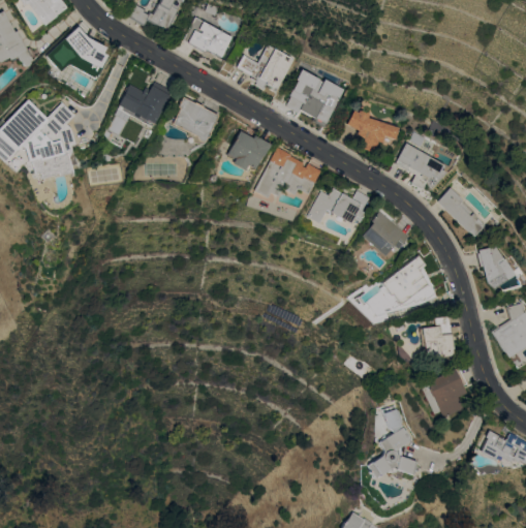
[(61,0),(67,8),(43,25),(28,4),(23,6),(20,0),(61,0)]
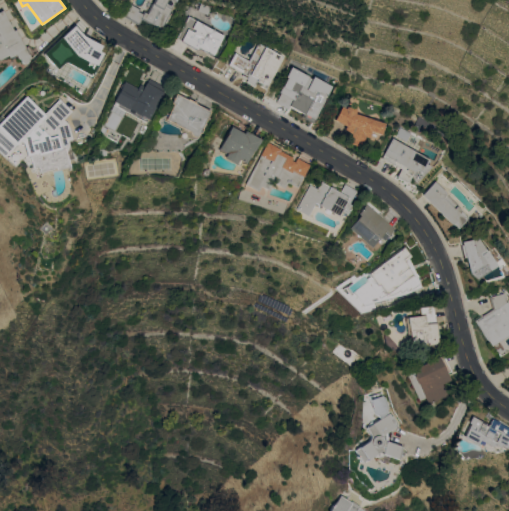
[(180,0),(162,30),(143,19),(140,25),(122,15),(129,2),(142,9),(141,12),(144,13),(146,11),(149,13),(156,0),(180,0)]
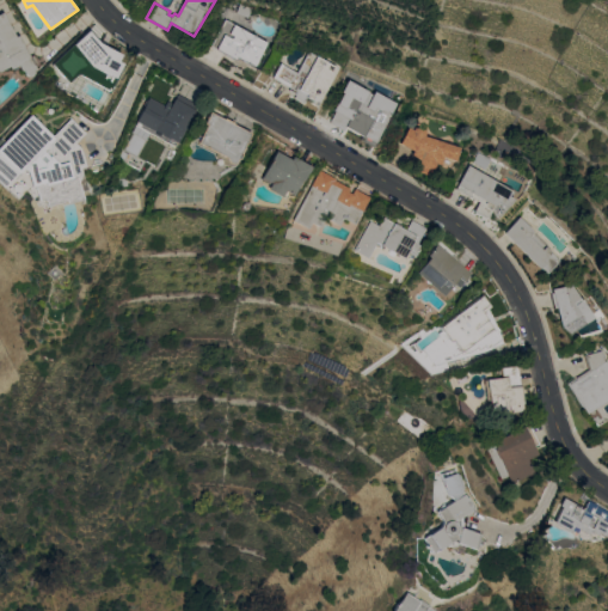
[(244,4),(256,8),(252,19),(240,13),(244,4)]
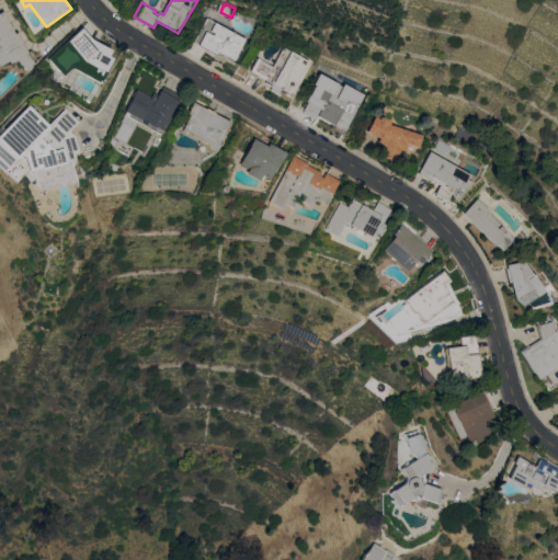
[(26,53),(30,50),(34,58),(31,59),(33,65),(30,66),(31,68),(29,70),(27,71),(25,70),(23,69),(21,65),(19,66),(16,60),(9,64),(8,61),(0,65),(0,13),(3,12),(14,34),(16,33),(26,53)]
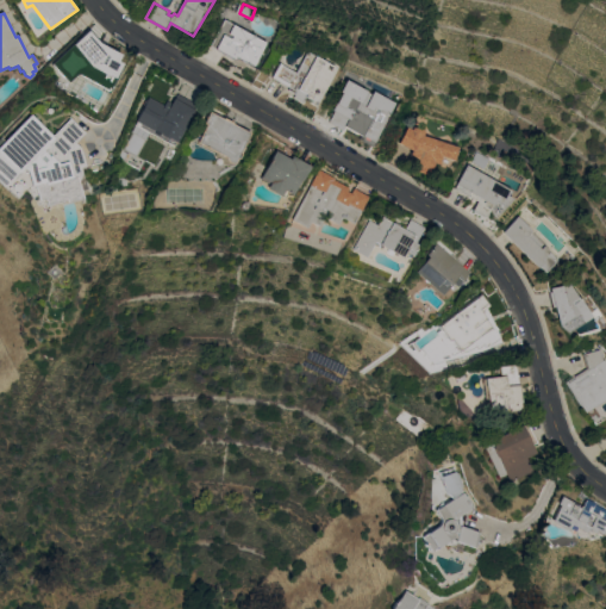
[(227,19),(235,24),(236,22),(272,42),(255,70),(212,48),(227,19)]
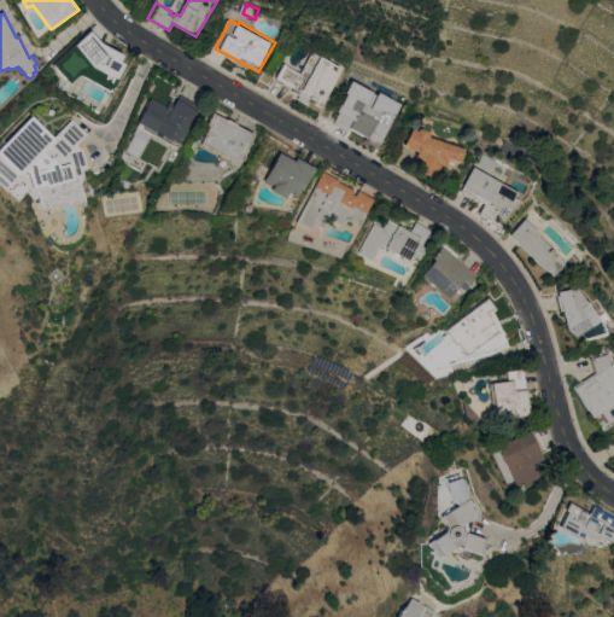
[(58,74),(72,81),(75,75),(110,92),(127,54),(79,31),(58,74)]
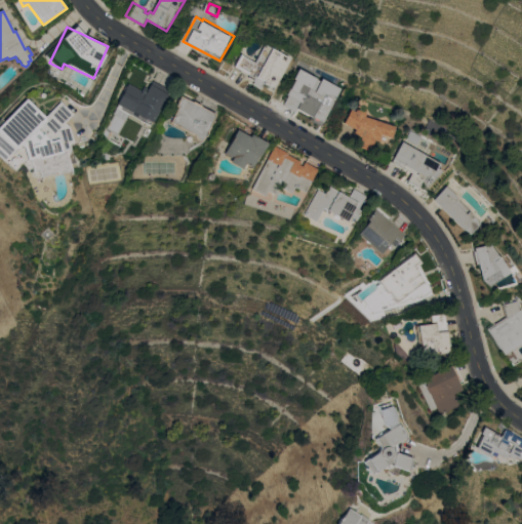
[(243,54),(257,63),(268,45),(292,59),(275,88),(266,82),(262,88),(254,84),(255,81),(250,78),(251,75),(236,67),(243,54)]
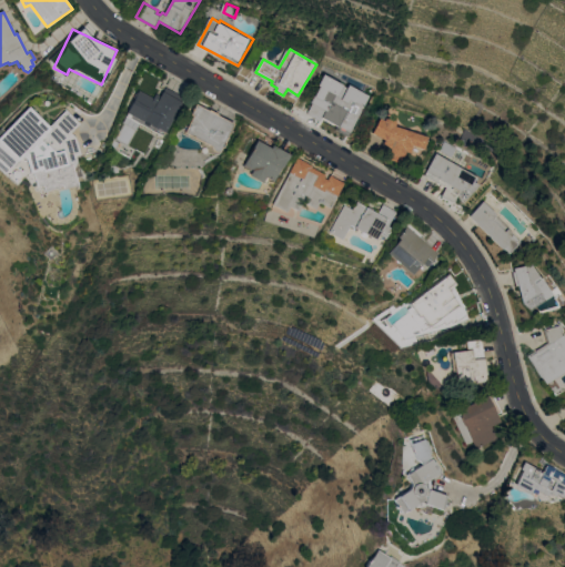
[(143,121),(138,129),(124,121),(131,111),(129,110),(142,90),(155,98),(160,91),(164,93),(167,88),(185,98),(165,133),(159,130),(158,131),(150,127),(150,125),(143,121)]
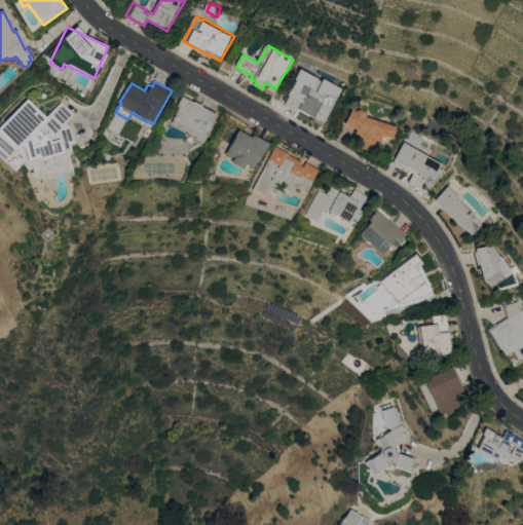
[(295,88),(300,91),(305,83),(307,84),(308,81),(311,83),(312,82),(330,92),(330,91),(334,94),(335,92),(340,97),(325,123),(315,117),(314,118),(299,109),(297,112),(286,105),(295,88)]
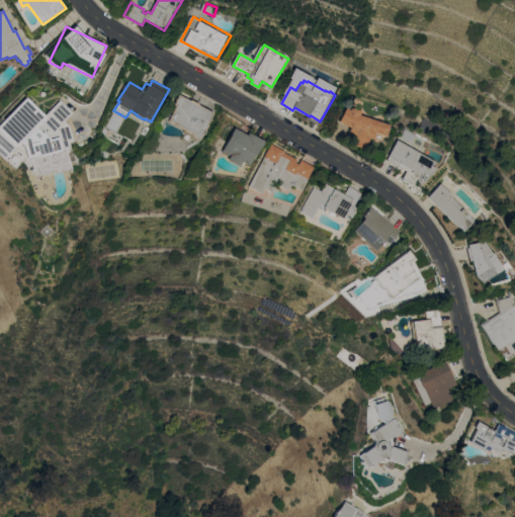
[(191,101),(191,100),(199,105),(199,106),(215,113),(201,138),(199,140),(195,141),(189,140),(186,139),(185,137),(183,136),(182,133),(181,131),(166,122),(170,114),(172,115),(177,106),(174,105),(180,95),(191,101)]
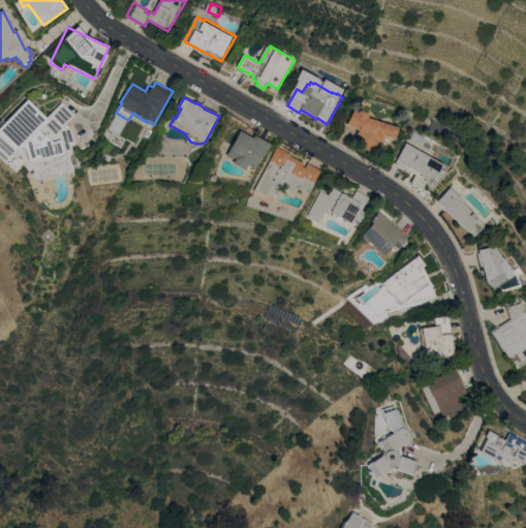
[(30,163),(27,164),(26,161),(14,173),(0,158),(0,119),(5,123),(28,99),(47,119),(62,102),(75,116),(67,124),(72,128),(73,133),(72,133),(72,136),(75,135),(76,141),(74,142),(74,144),(70,146),(71,150),(68,158),(72,174),(57,177),(57,175),(39,178),(38,173),(32,175),(30,163)]
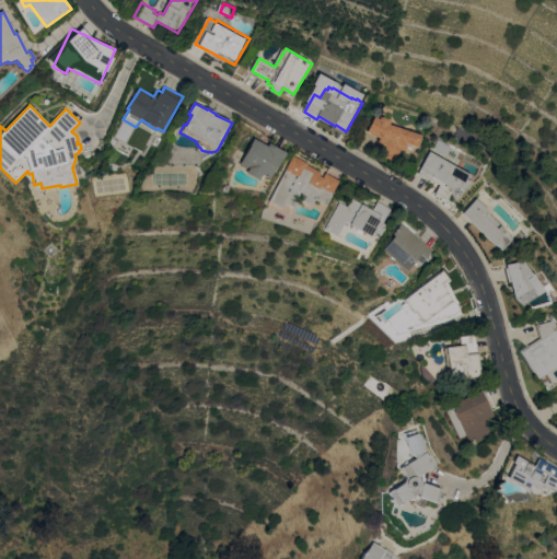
[(381,119),(383,117),(393,120),(391,125),(422,136),(418,148),(407,144),(405,152),(399,150),(396,162),(383,156),(386,148),(379,142),(381,139),(368,132),(376,117),(381,119)]
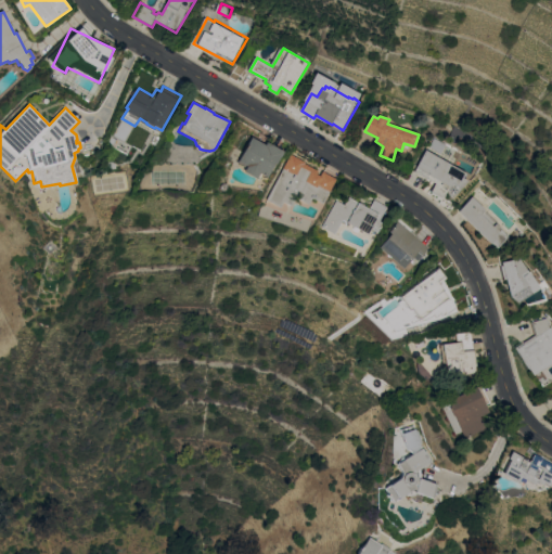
[(253,138),(267,145),(268,143),(284,153),(277,165),(274,164),(266,178),(259,174),(256,179),(244,172),(247,166),(239,162),(253,138)]
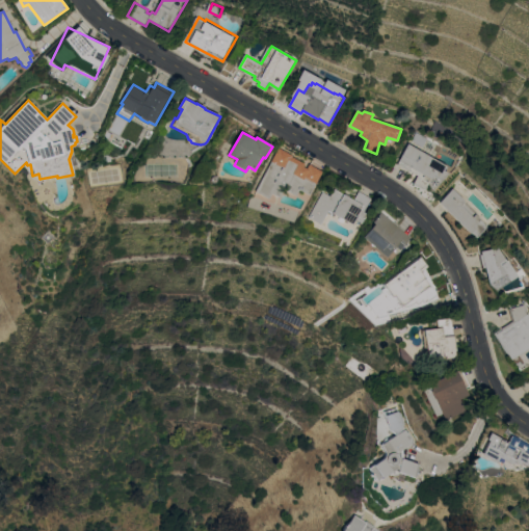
[(449,166),(442,180),(434,176),(426,190),(415,184),(419,176),(414,173),(416,170),(414,169),(412,173),(398,165),(410,144),(449,166)]
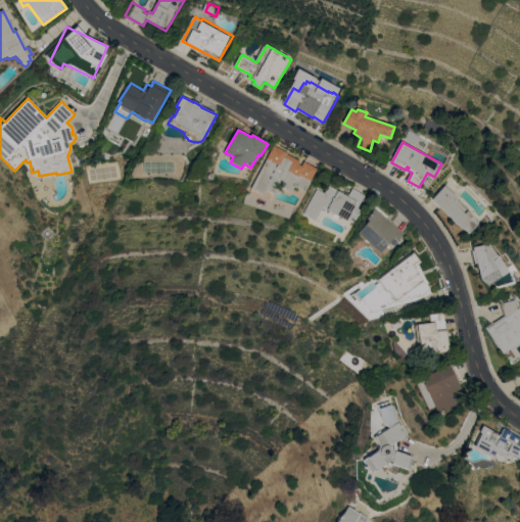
[(275,146),(288,153),(287,154),(300,161),(298,164),(302,167),(304,162),(317,169),(303,192),(293,186),(290,192),(279,186),(274,194),(267,190),(264,195),(251,188),(275,146)]
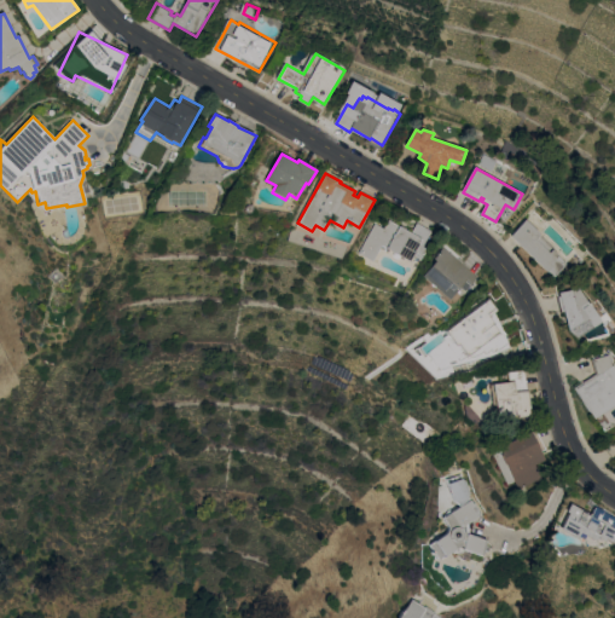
[(511,236),(528,219),(557,249),(556,250),(569,264),(556,276),(550,270),(547,272),(511,236)]
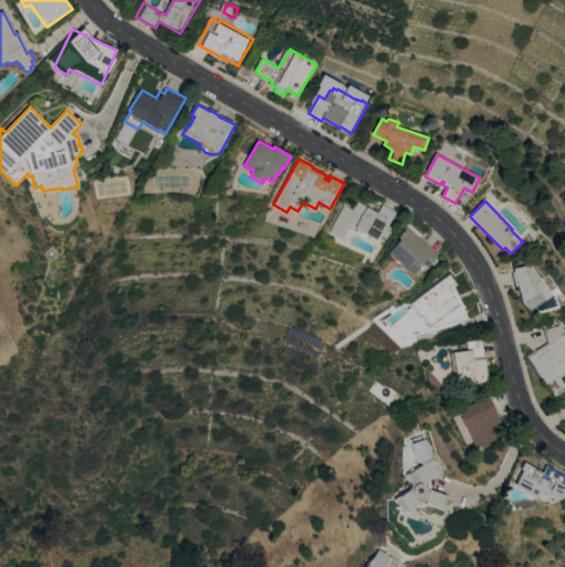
[(345,205),(353,211),(359,202),(379,214),(384,205),(396,213),(389,226),(392,229),(385,239),(379,234),(375,240),(351,225),(342,240),(330,232),(345,205)]
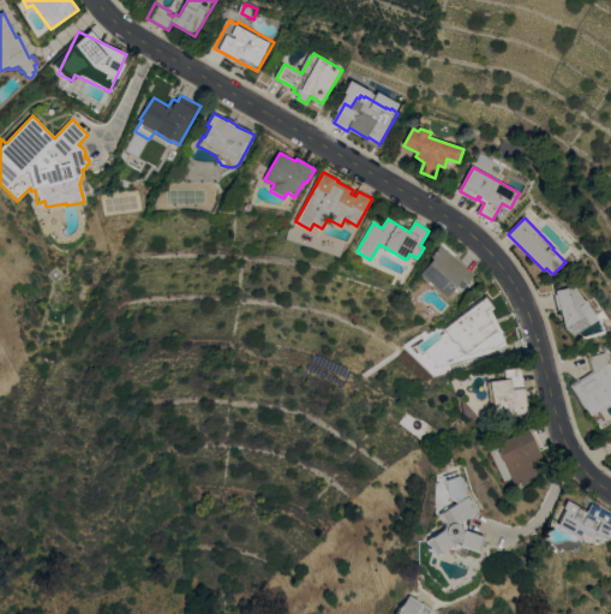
[(285,239),(339,258),(343,245),(288,226),(285,239)]
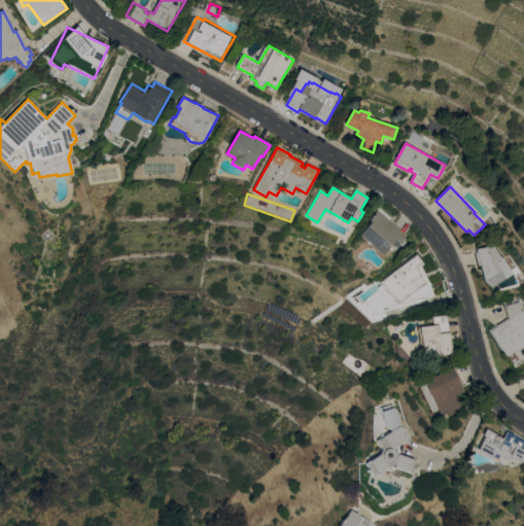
[(360,236),(372,221),(371,220),(379,211),(407,236),(396,248),(392,244),(382,255),(360,236)]
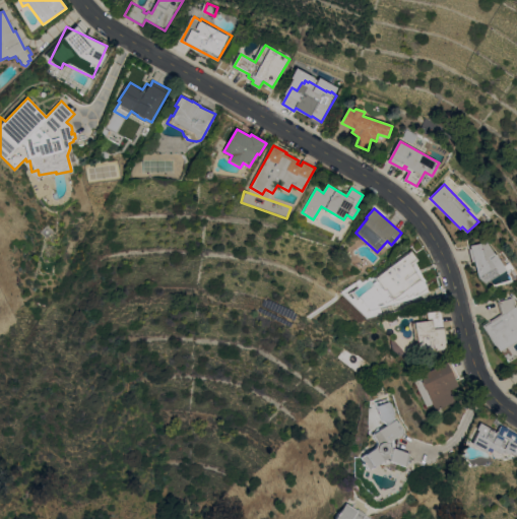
[(488,243),(502,263),(504,273),(485,284),(477,278),(475,267),(473,267),(470,253),(472,253),(471,245),(488,243)]
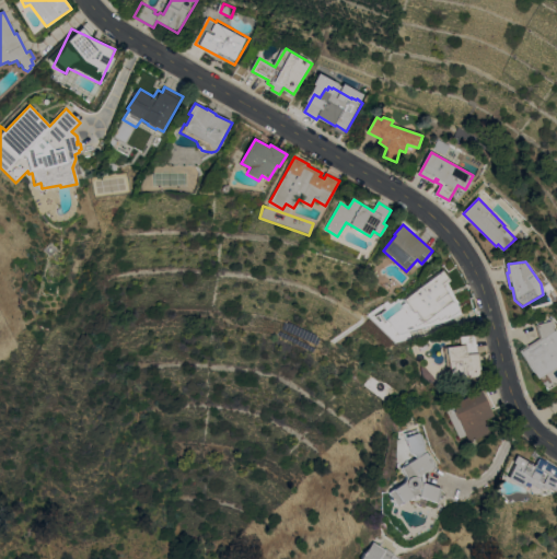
[(464,303),(461,304),(465,319),(438,327),(438,325),(434,325),(432,316),(428,316),(425,302),(431,300),(426,279),(445,274),(449,289),(454,288),(454,287),(460,286),(464,303)]
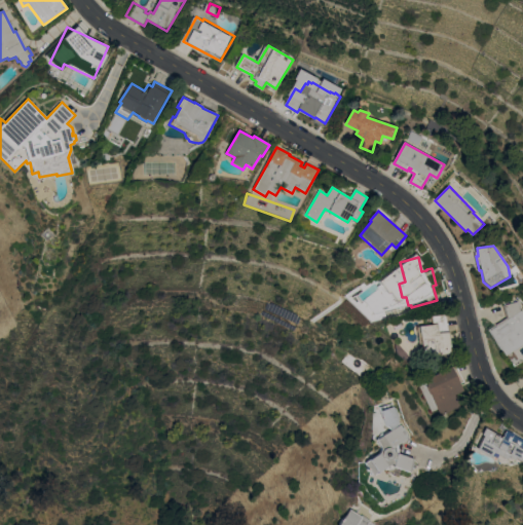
[(517,284),(514,275),(496,283),(499,290),(517,284)]
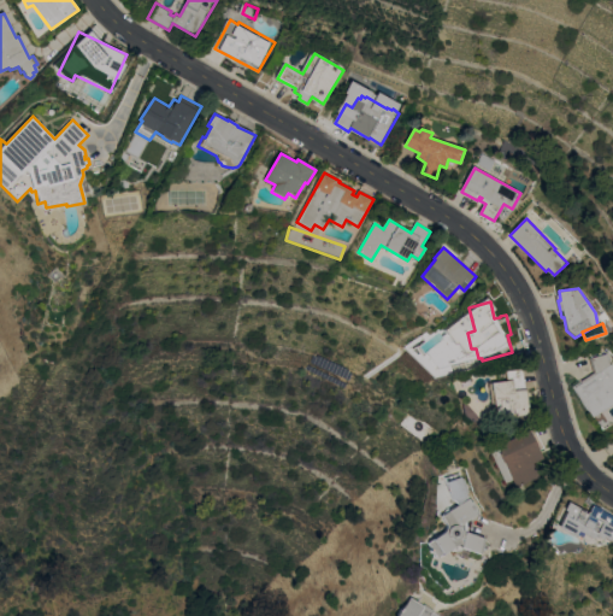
[(584,404),(582,405),(575,393),(577,392),(575,388),(584,382),(587,386),(593,382),(590,379),(596,375),(593,358),(609,355),(612,365),(612,405),(593,418),(584,404)]
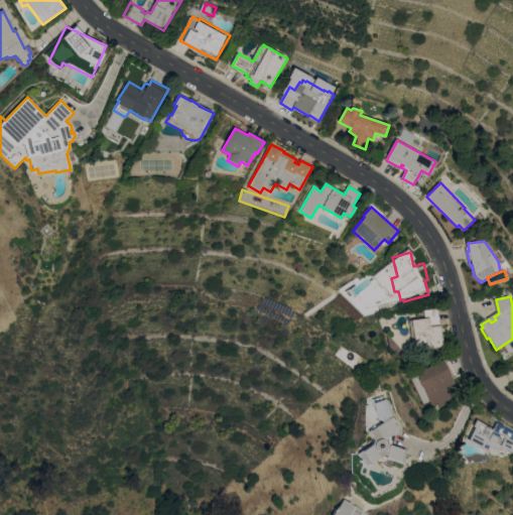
[(424,319),(423,310),(438,308),(442,347),(430,349),(430,346),(415,348),(411,320),(424,319)]
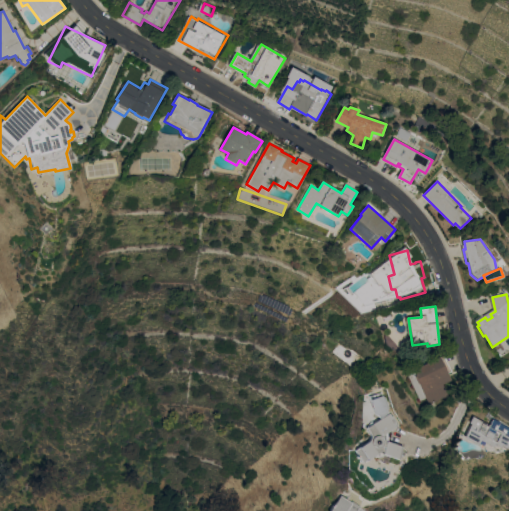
[(436,359),(435,359),(440,357),(440,358),(444,357),(451,372),(447,374),(450,381),(442,384),(447,396),(428,405),(425,398),(419,401),(407,375),(413,372),(412,370),(436,359)]
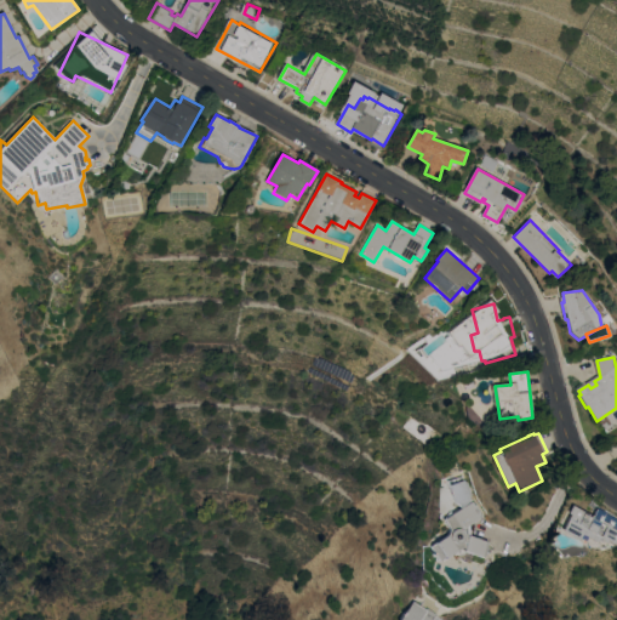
[(462,508),(456,504),(450,485),(449,481),(463,476),(466,482),(468,483),(472,494),(470,498),(472,502),(475,505),(476,505),(480,511),(480,513),(479,513),(481,517),(469,524),(469,536),(487,542),(483,558),(463,552),(462,553),(461,555),(458,556),(456,556),(453,555),(452,553),(439,562),(429,547),(445,536),(446,535),(447,533),(447,529),(447,528),(444,521),(462,508)]
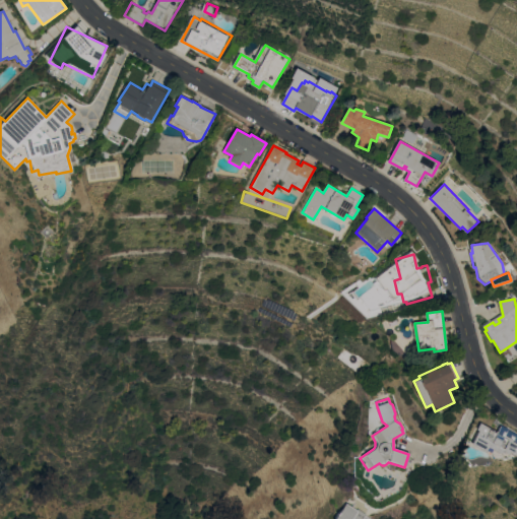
[(516,453),(514,456),(509,453),(508,455),(502,451),(501,455),(492,450),(491,453),(486,451),(485,452),(471,445),(478,431),(477,431),(481,424),(498,432),(502,426),(516,433),(516,453)]
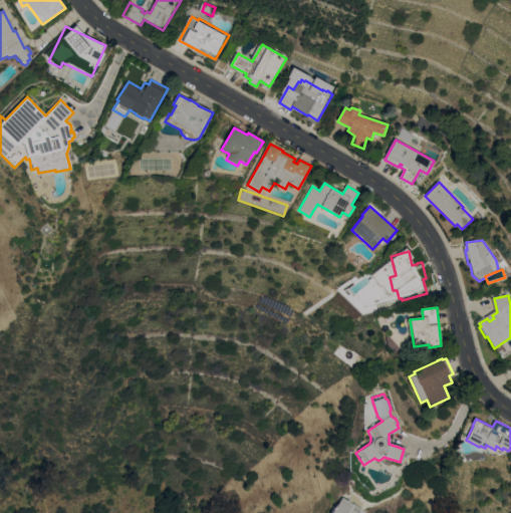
[(329,512),(340,498),(361,512),(329,512)]
